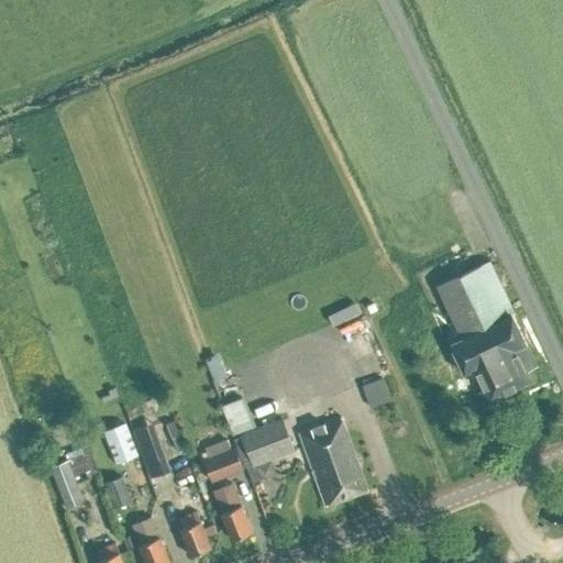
[(526,371),(537,365),(512,315),(515,313),(500,284),(495,273),(488,261),(437,285),(462,338),(450,343),(464,373),(475,367),(489,399),(530,379),(526,371)]
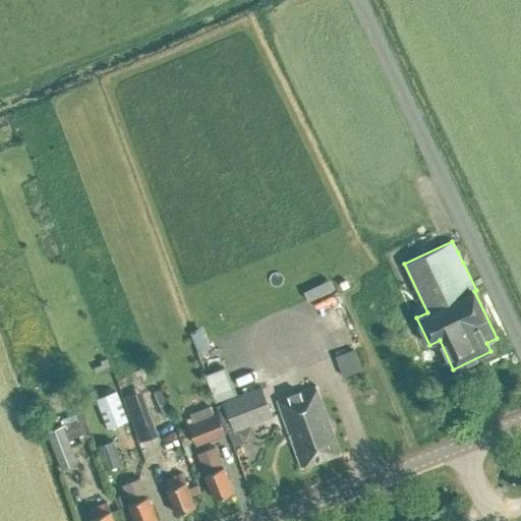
[(329,280),(315,287),(316,290),(320,295),(333,288),(330,283),(329,280)]
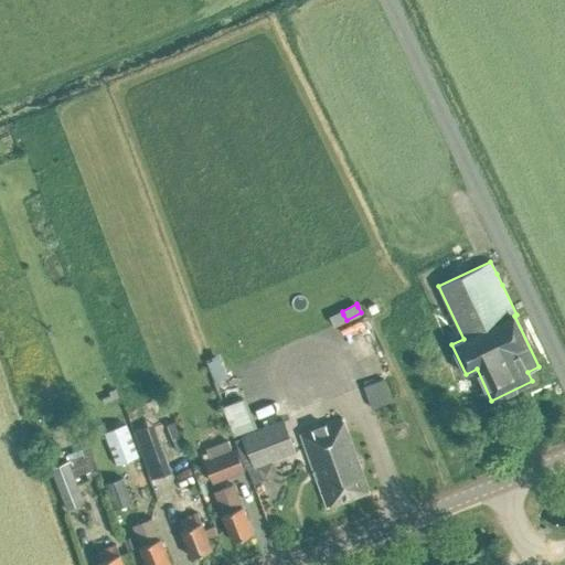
[(211,355),(217,379),(232,374),(224,352),(211,355)]
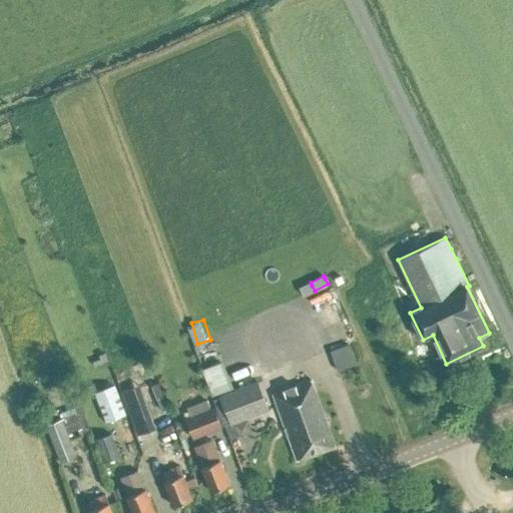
[(354,341),(338,346),(344,366),(361,361),(354,341)]
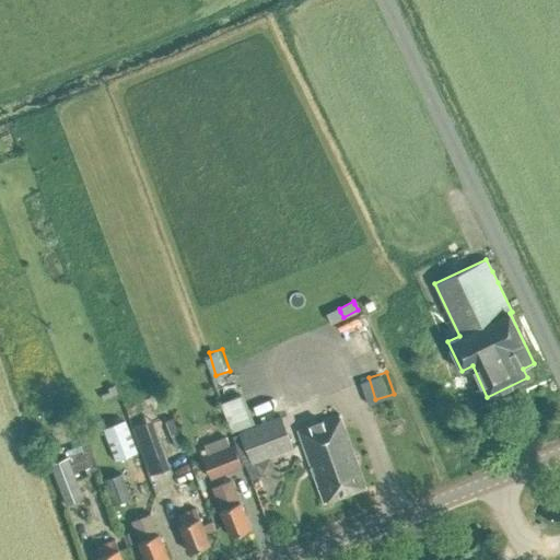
[(236,428),(258,420),(247,391),(225,398),(236,428)]
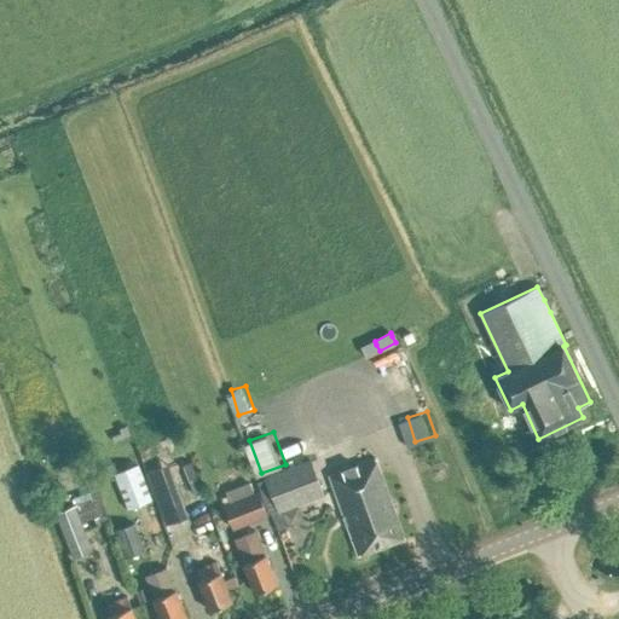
[(358,556),(404,538),(374,458),(328,476),(358,556)]
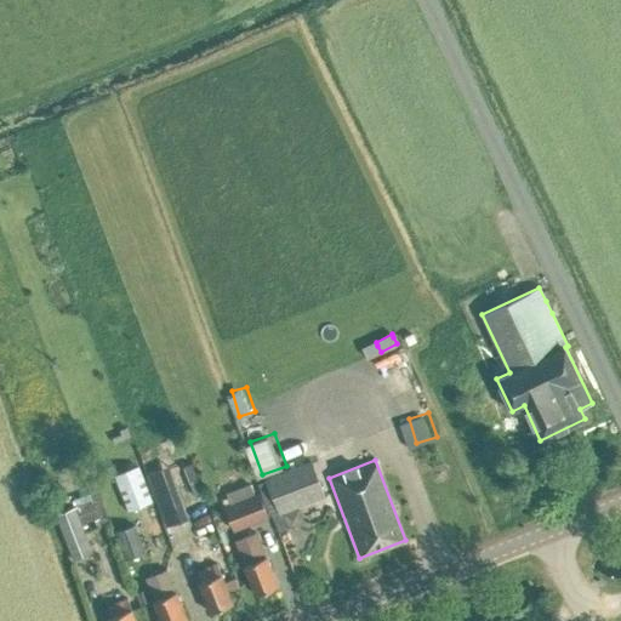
[(283,512),(324,496),(309,461),(266,478),(279,513),(283,512)]
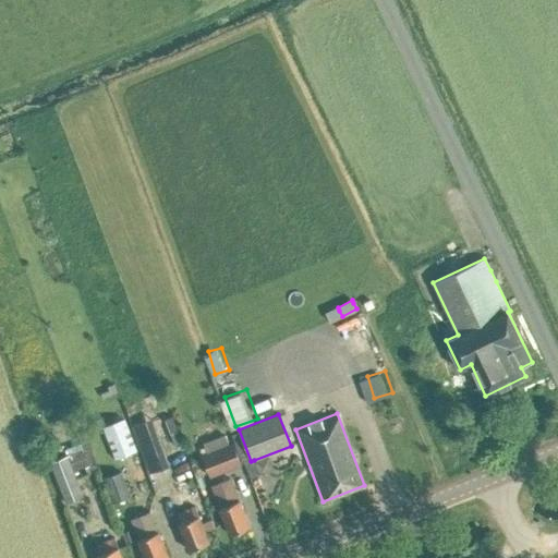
[(172,416),(165,419),(170,433),(178,431),(172,416)]
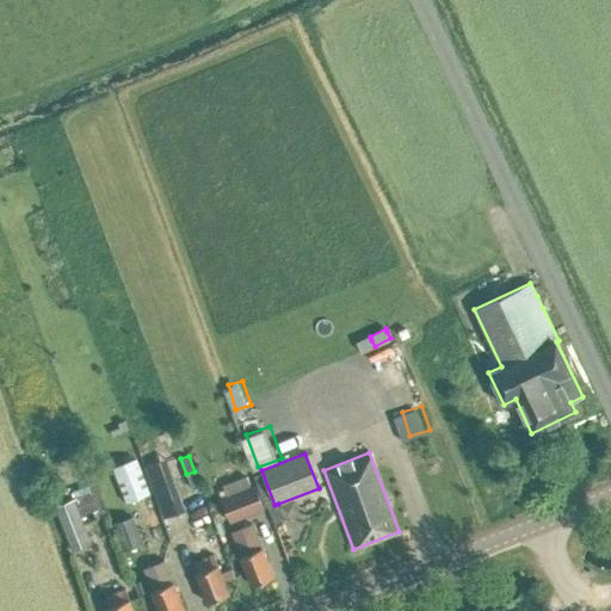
[(149,493),(135,458),(113,467),(128,501),(149,493)]
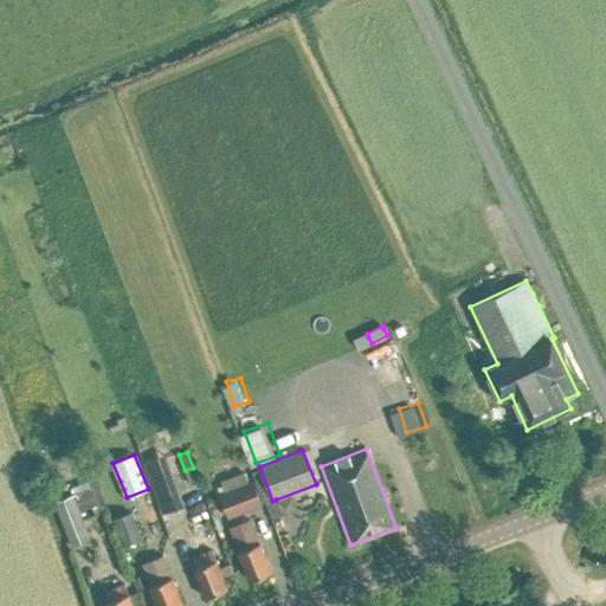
[(186,514),(205,507),(192,470),(173,477),(186,514)]
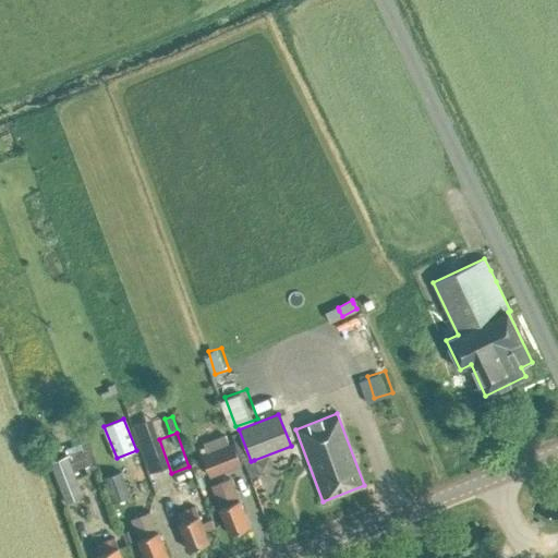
[(232,444),(229,444),(225,433),(203,441),(207,453),(203,455),(210,475),(240,463),(232,444)]
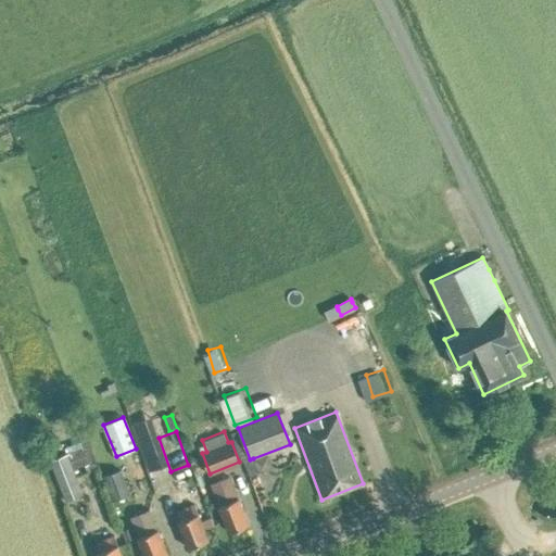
[(80,449),(67,454),(73,469),(86,464),(80,449)]
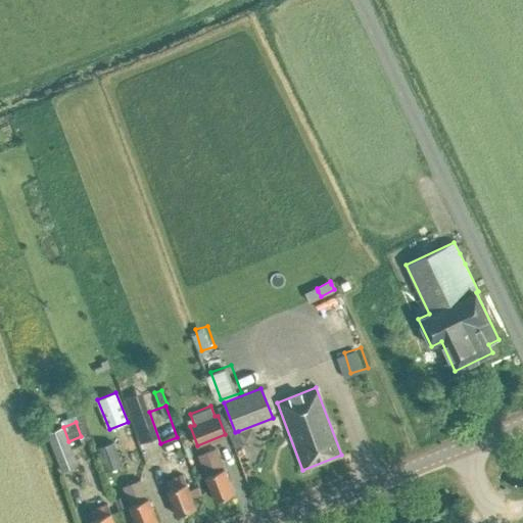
[(68,441),(63,427),(47,432),(62,471),(78,465),(68,441)]
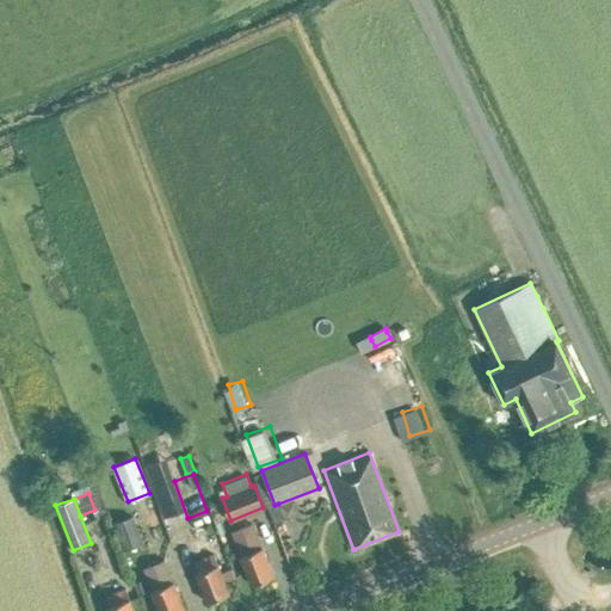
[(275,505),(267,507),(275,524),(284,520),(278,504),(275,505)]
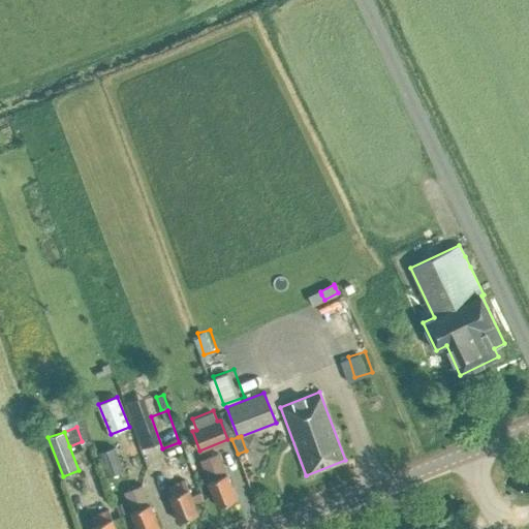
[(107,474),(125,468),(116,445),(98,450),(107,474)]
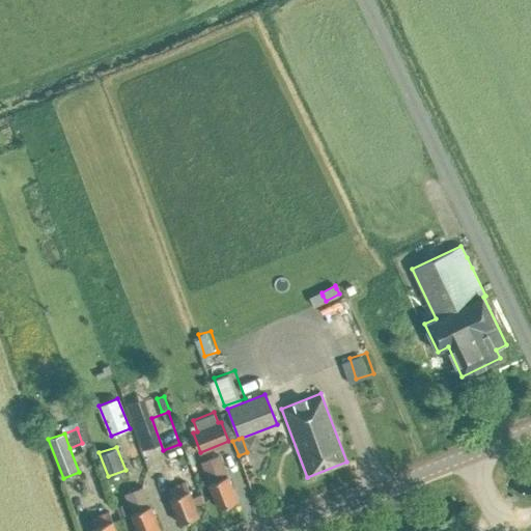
[(238,501),(228,475),(227,476),(219,454),(201,462),(210,482),(208,483),(218,508),(238,501)]
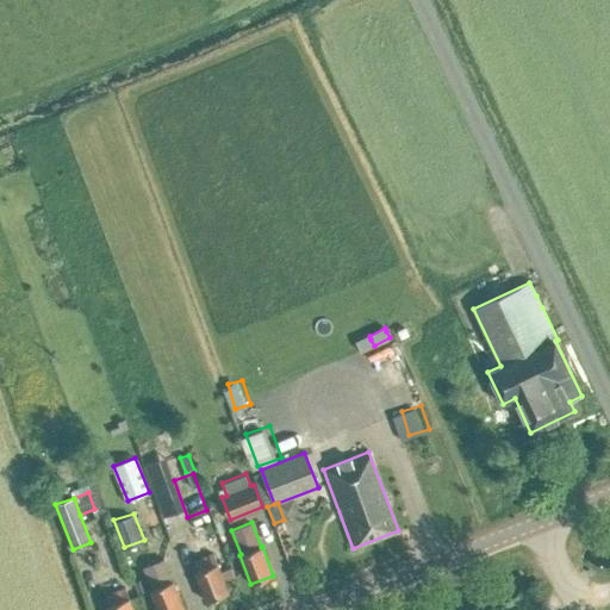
[(206,601),(229,592),(224,580),(221,571),(217,564),(212,566),(209,555),(194,560),(198,571),(195,572),(206,601)]
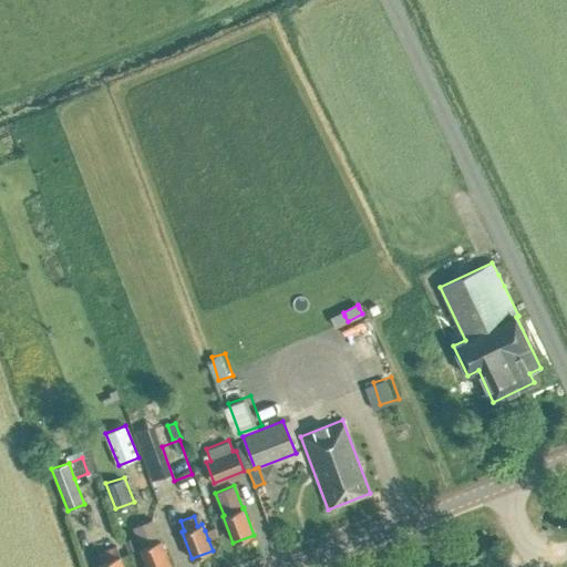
[(169,566),(172,566),(161,540),(153,519),(134,527),(142,547),(141,548),(147,566),(169,566)]
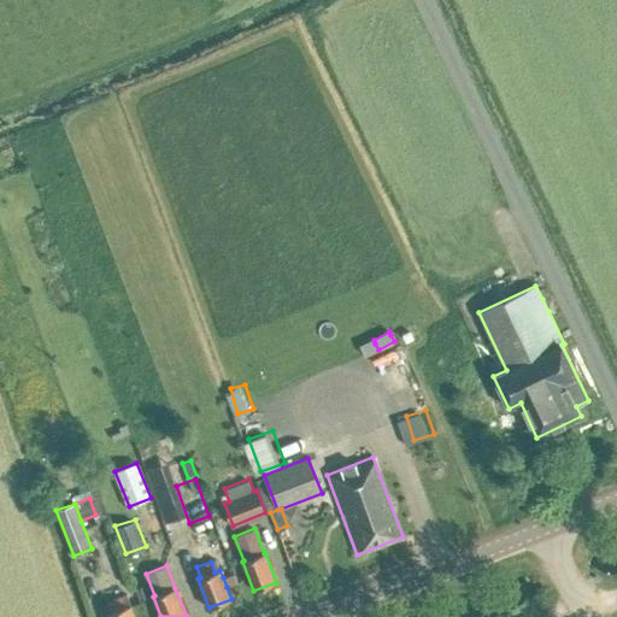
[(233,574),(223,577),(227,587),(236,583),(233,574)]
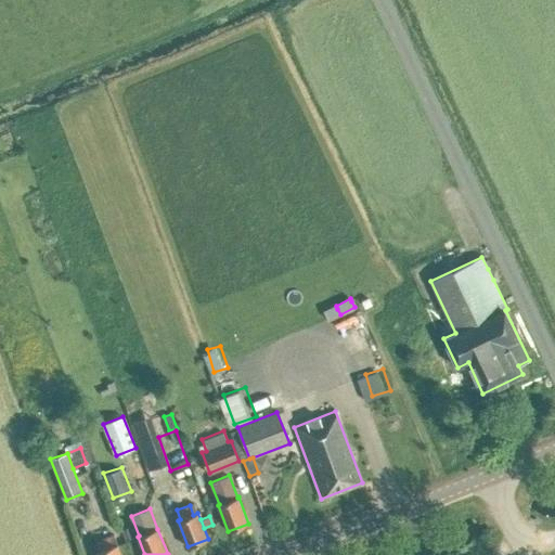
[(115,533),(95,541),(100,551),(97,552),(98,554),(120,554),(117,544),(118,543),(115,533)]
